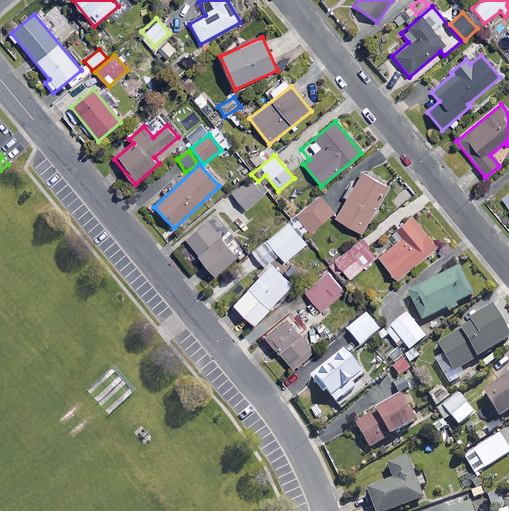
[(386,188),(361,173),(335,220),(360,234),(386,188)]
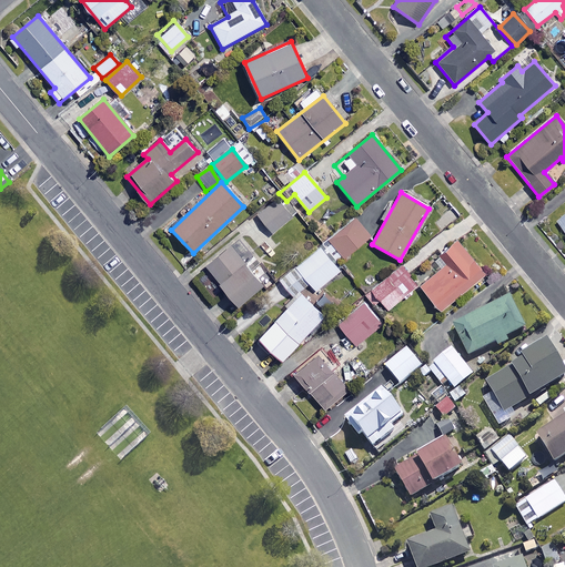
[(290,220),(274,201),(256,215),(272,234),(290,220)]
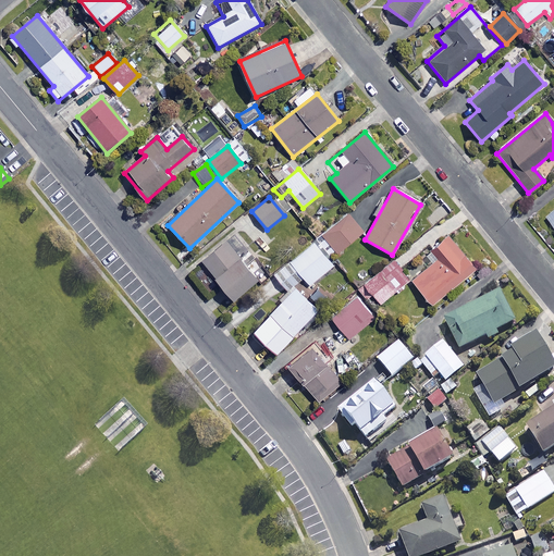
[(362,232),(346,213),(328,229),(333,234),(327,239),(337,252),(362,232)]
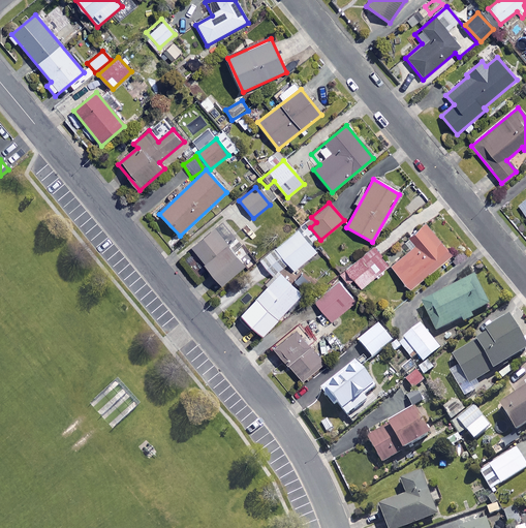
[(452,256),(425,224),(408,238),(415,246),(390,267),(410,291),(452,256)]
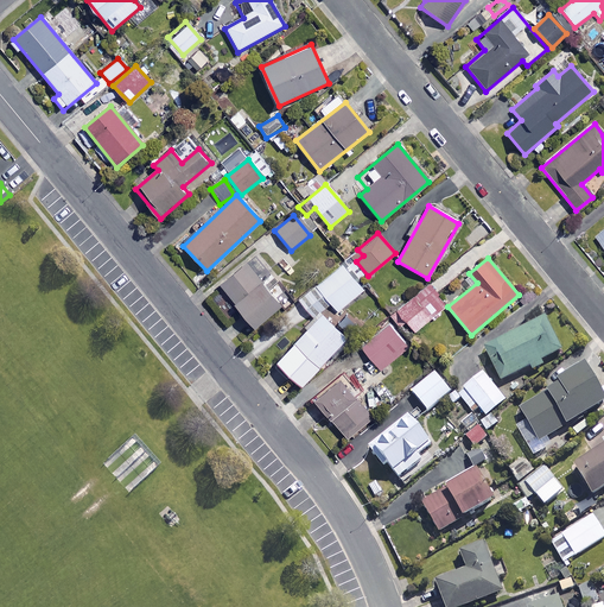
[(281,307),(247,265),(221,286),(255,328),(281,307)]
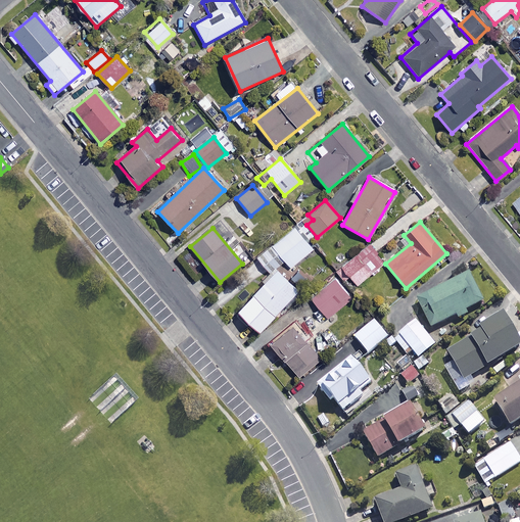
[(312,250),(293,228),(254,259),(268,276),(285,263),(289,268),(312,250)]
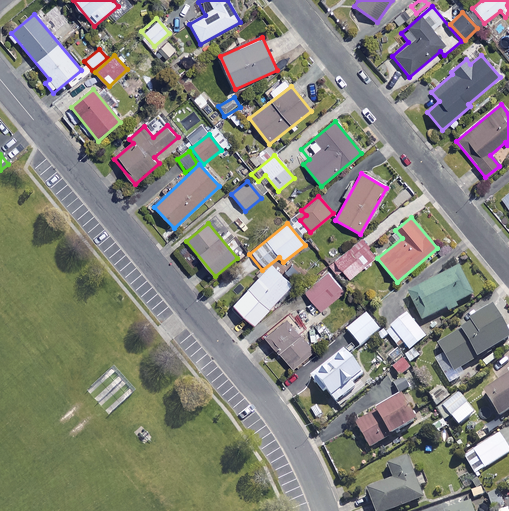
[(374,258),(359,240),(334,263),(349,280),(374,258)]
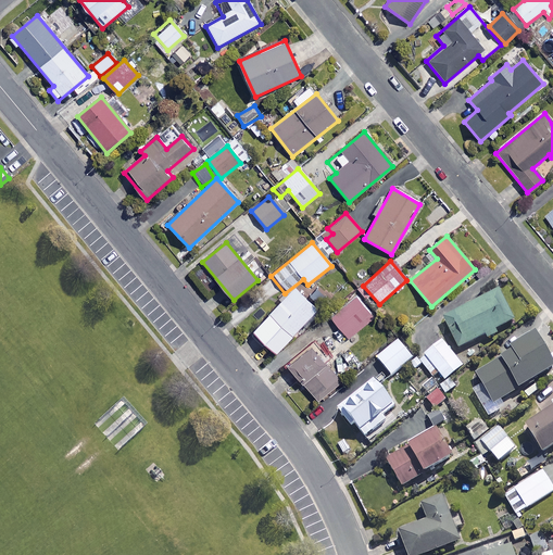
[(317,310),(293,288),(253,331),(276,353),(317,310)]
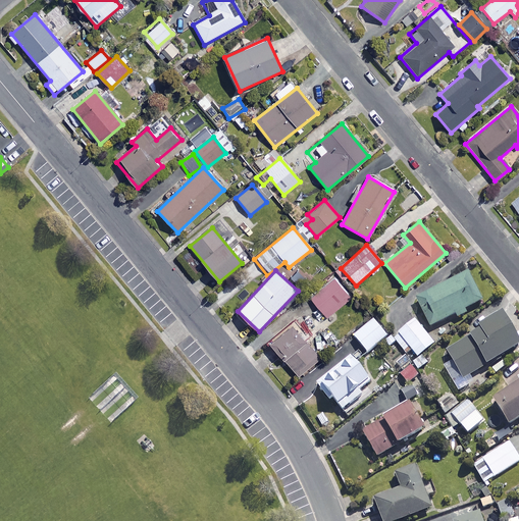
[(481,305),(468,276),(415,302),(429,330),(481,305)]
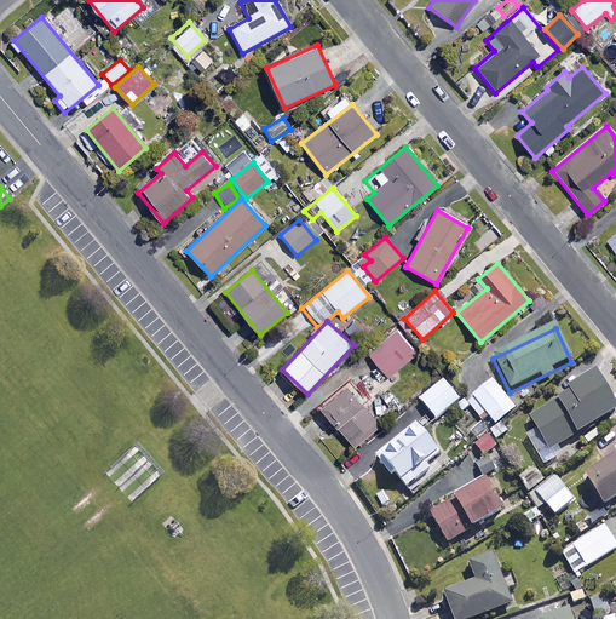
[(414,355),(396,332),(368,355),(386,378),(414,355)]
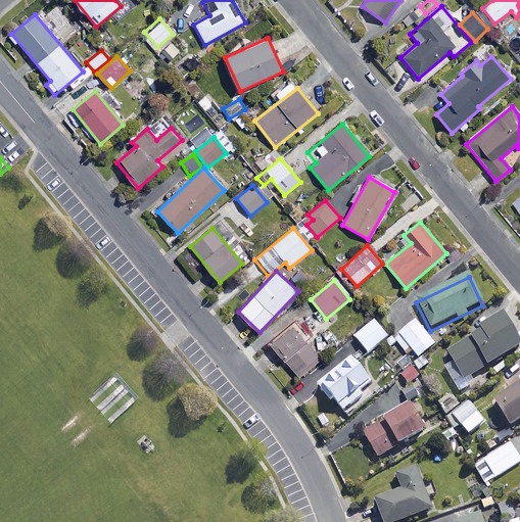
[(441,368),(453,389),(519,352),(519,346),(504,317),(482,328),(483,330),(477,333),(478,337),(446,354),(452,363),(441,368)]
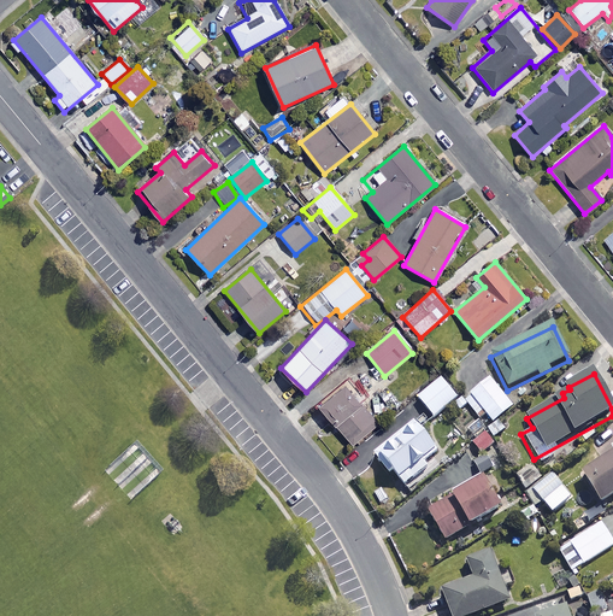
[(477,421),(478,422),(484,417),(493,427),(513,410),(488,380),(461,403),(477,421)]
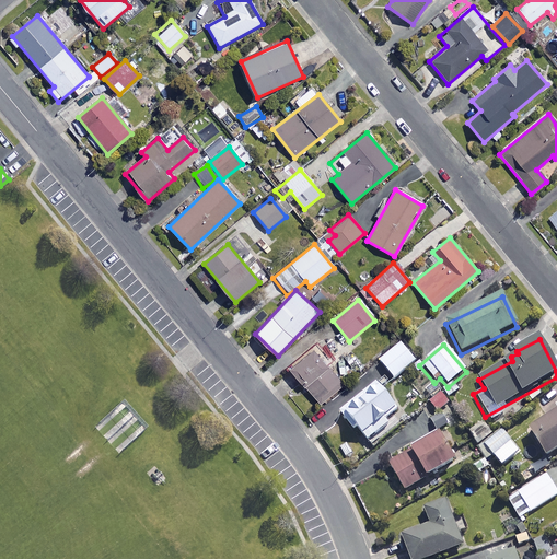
[(414,364),(398,346),(378,363),(393,382),(414,364)]
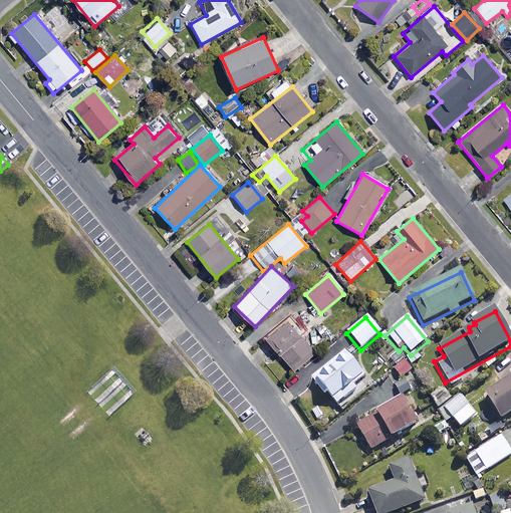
[(314,352),(287,321),(266,338),(292,370),(314,352)]
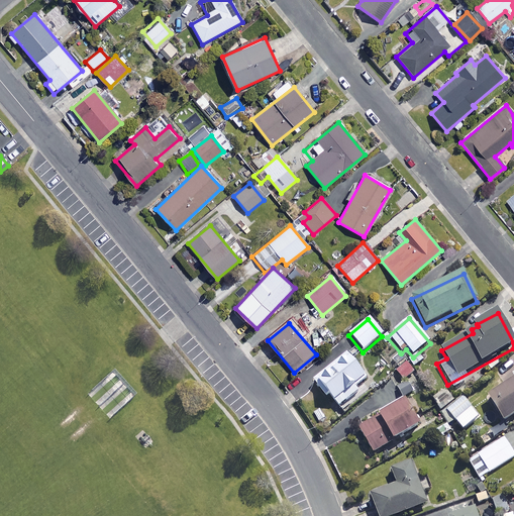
[(401,353),(400,352),(389,362),(396,371),(407,362),(401,353)]
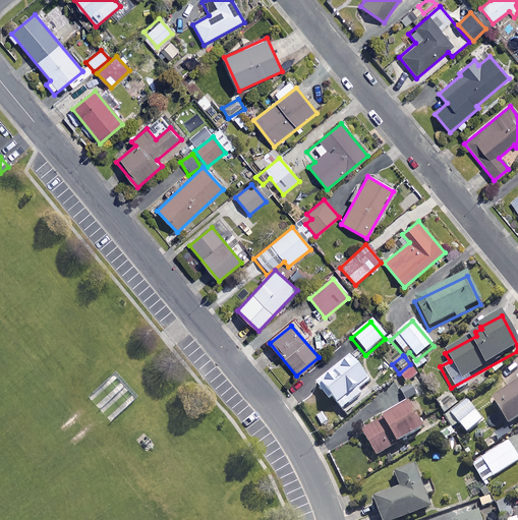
[(368,383),(350,358),(314,385),(327,402),(331,399),(341,412),(367,393),(362,387),(368,383)]
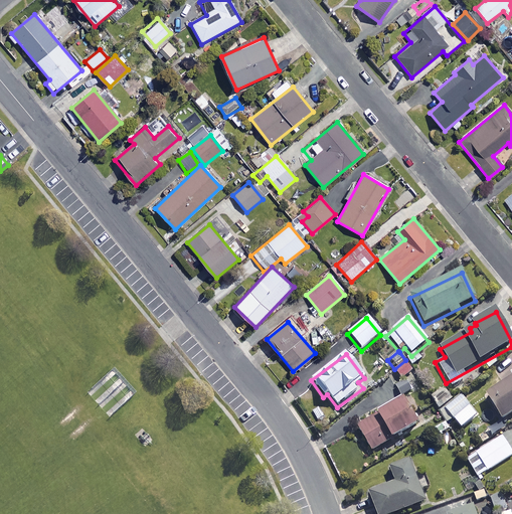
[(411,373),(404,363),(393,371),(401,381),(411,373)]
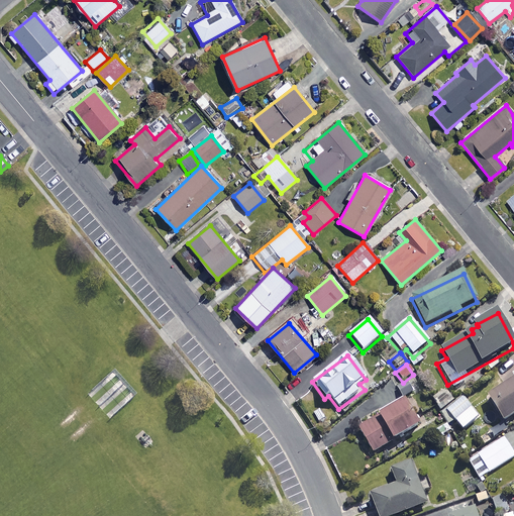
[(406,384),(395,391),(401,401),(413,394),(406,384)]
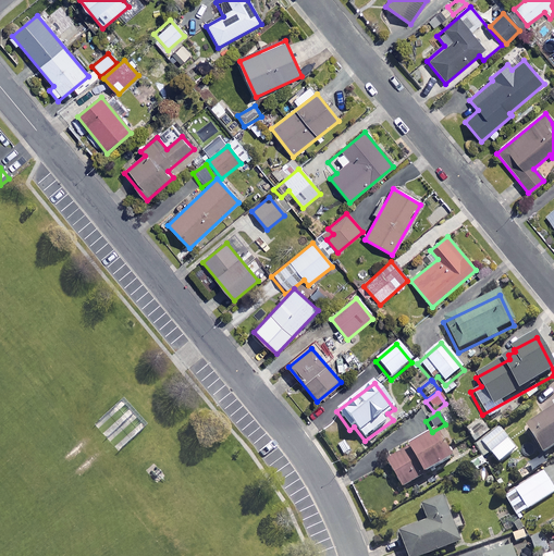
[(553,451),(553,414),(526,431),(542,458),(553,451)]
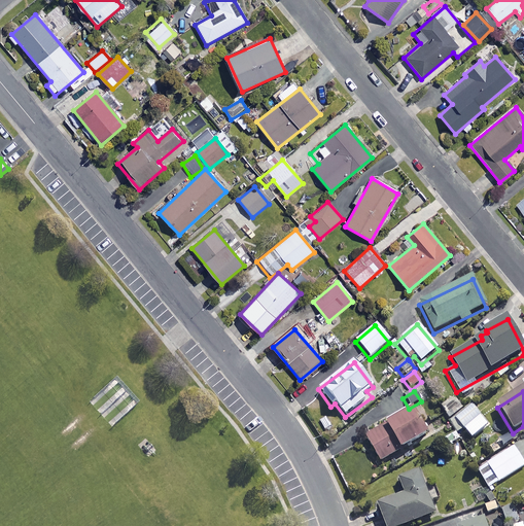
[(446,410),(454,419),(463,411),(455,400),(446,410)]
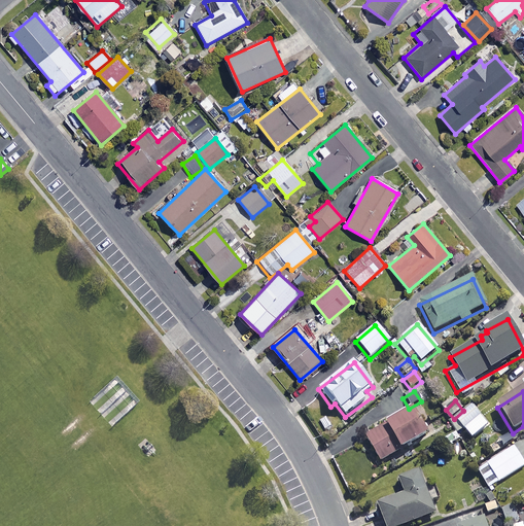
[(463,411),(454,419),(447,425),(456,435),(461,431),(472,443),(489,426),(470,405),(463,411)]
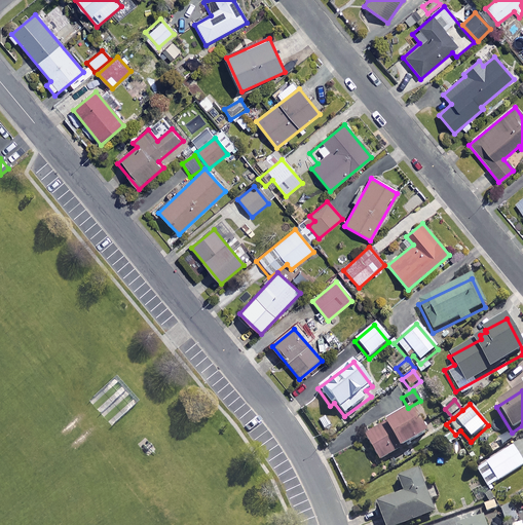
[(427,437),(411,410),(365,439),(380,463),(401,450),(402,453),(427,437)]
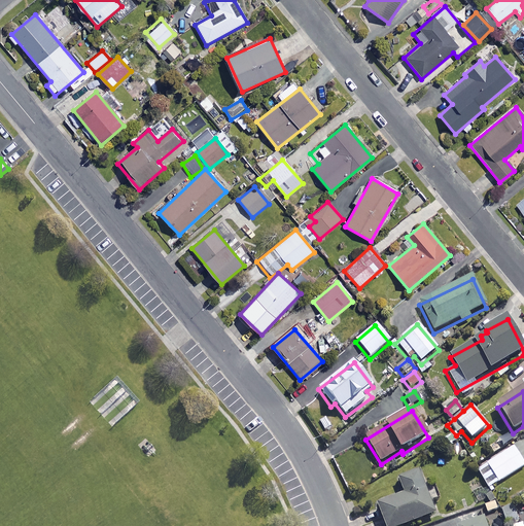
[(523,467),(512,448),(475,471),(488,491),(523,467)]
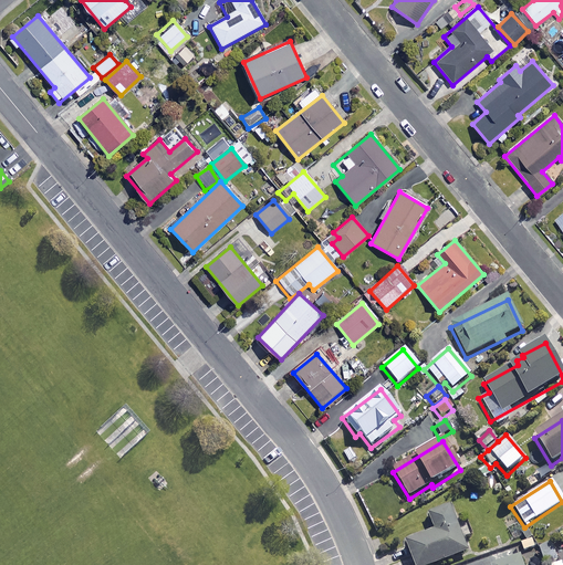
[(434,532),(405,544),(414,564),(441,564),(469,553),(464,539),(468,536),(464,524),(458,526),(450,508),(427,518),(434,532)]
